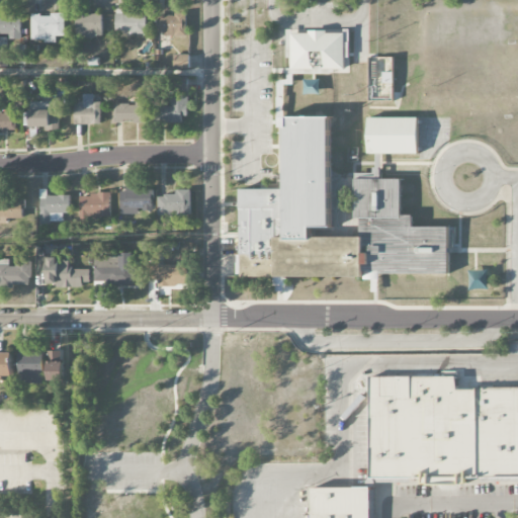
[(66,36),(65,14),(31,14),(31,41),(57,41),(57,36),(66,36)]
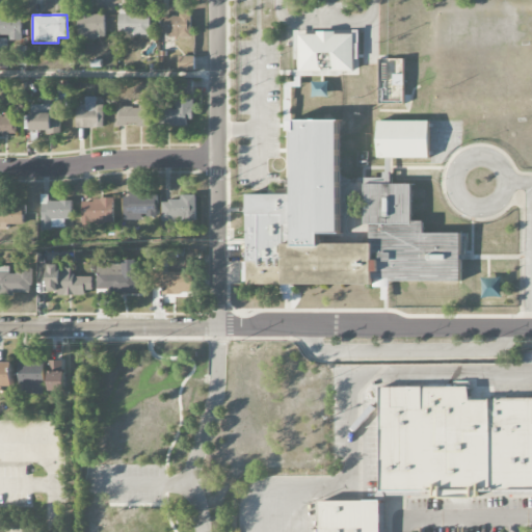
[(106,37),(105,15),(78,15),(78,37),(106,37)]
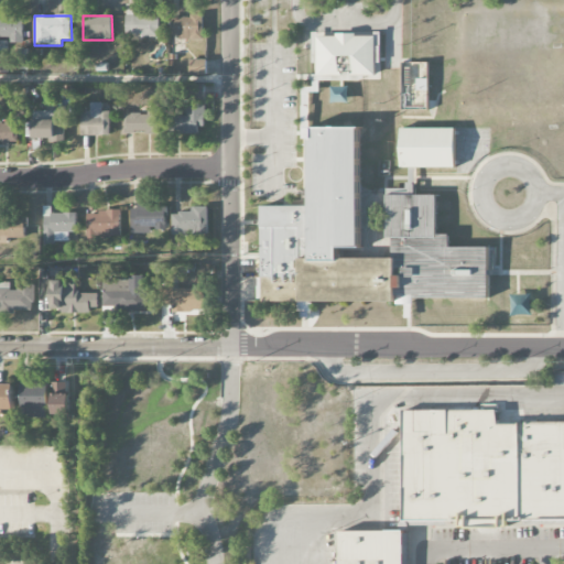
[(160,36),(160,17),(126,15),(126,36),(160,36)]
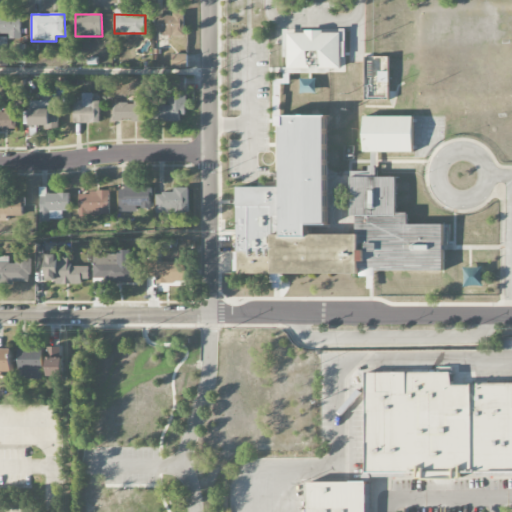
[(185,35),(184,14),(155,15),(156,36),(185,35)]
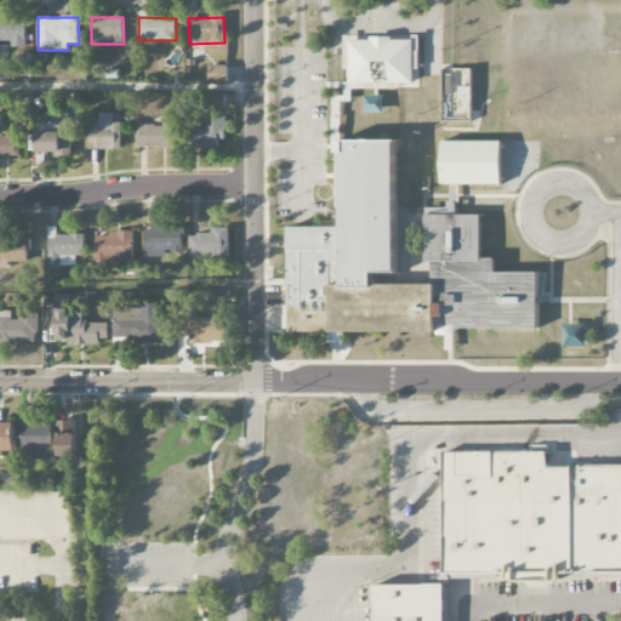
[(27,47),(26,18),(0,18),(0,41),(12,43),(12,47),(27,47)]
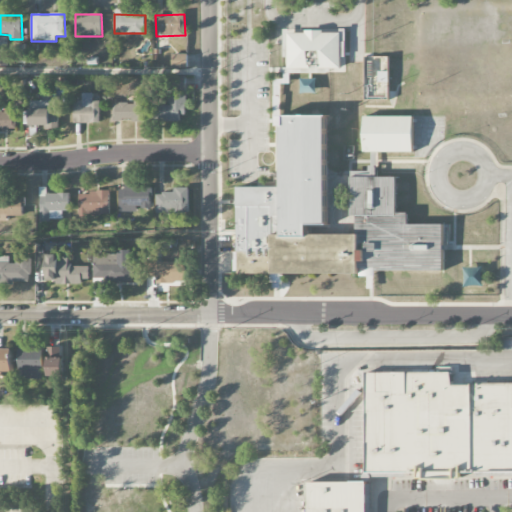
[(287,66),(287,30),(342,30),(341,67),(287,66)]
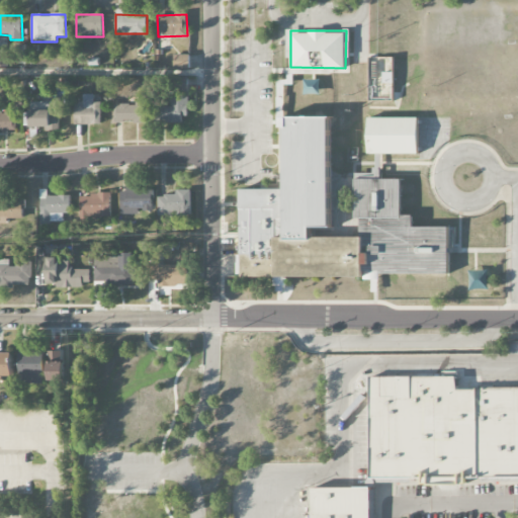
[(174,69),(189,69),(190,55),(174,55),(174,69)]
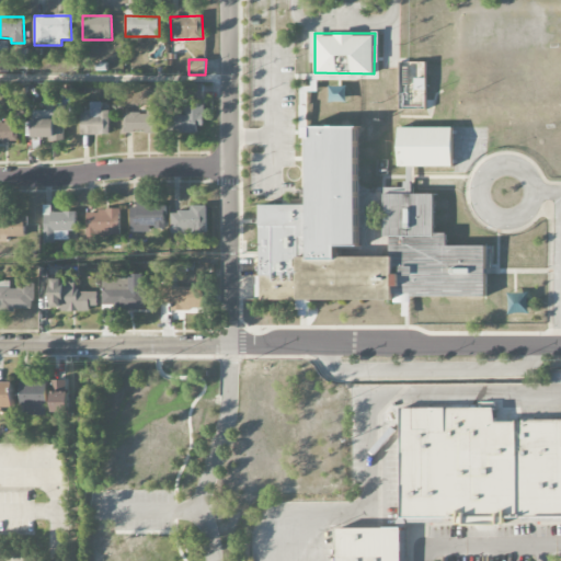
[(426,63),(400,63),(399,109),(425,110),(426,63)]
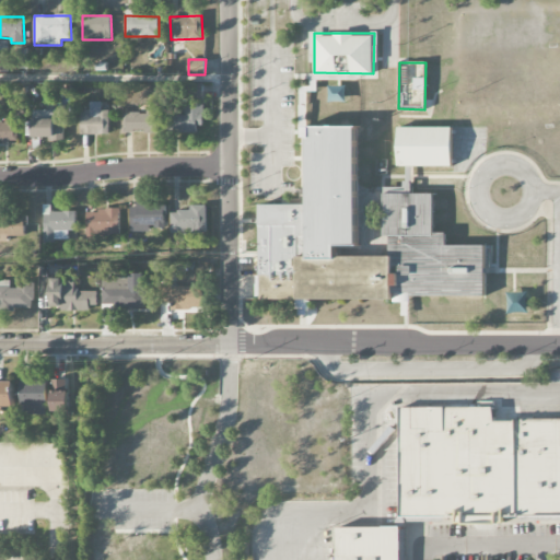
[(111,135),(109,111),(102,111),(102,102),(90,102),(90,111),(80,111),(81,135),(111,135)]
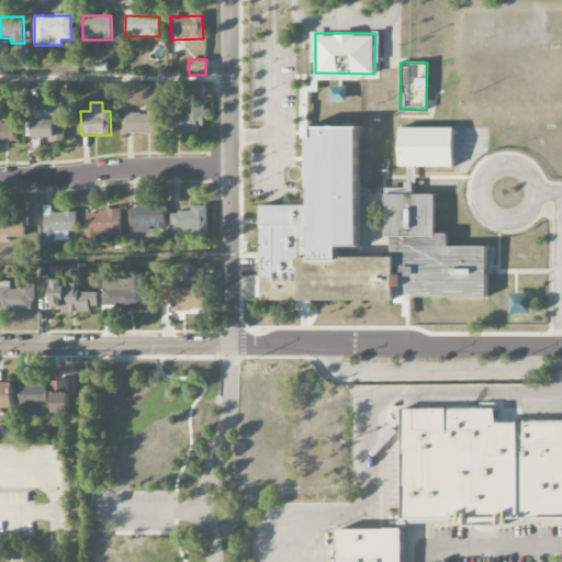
[(202,134),(203,105),(175,104),(173,133),(202,134)]
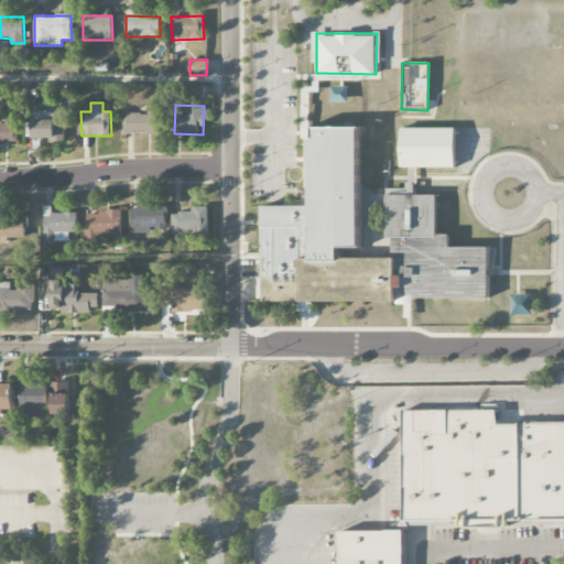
[(125,115),(125,134),(162,133),(161,109),(148,110),(149,114),(125,115)]
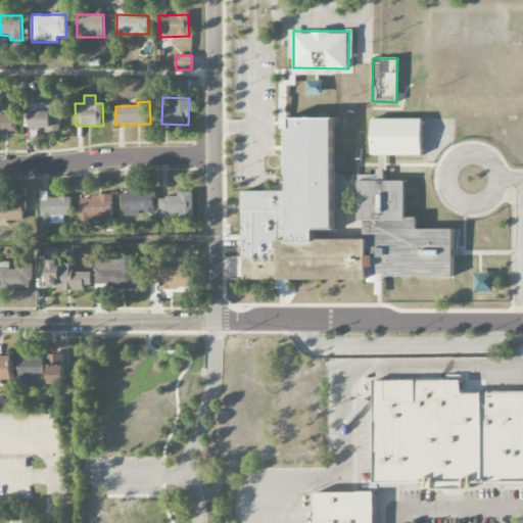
[(60,130),(59,110),(51,110),(51,103),(30,103),(31,130),(60,130)]
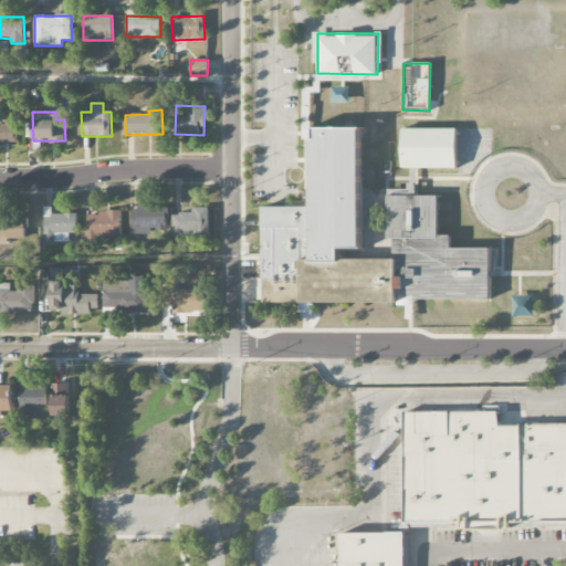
[(0,142),(19,142),(19,122),(0,122),(0,142)]
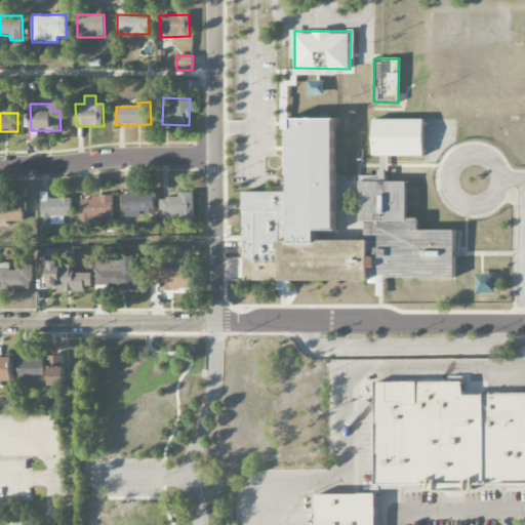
[(359,221),(359,179),(407,179),(407,217),(419,217),(419,229),(455,229),(455,275),(368,275),(368,279),(244,278),(244,190),(288,190),(289,116),(335,116),(335,229),(315,229),(315,238),(365,238),(365,221),(359,221)]
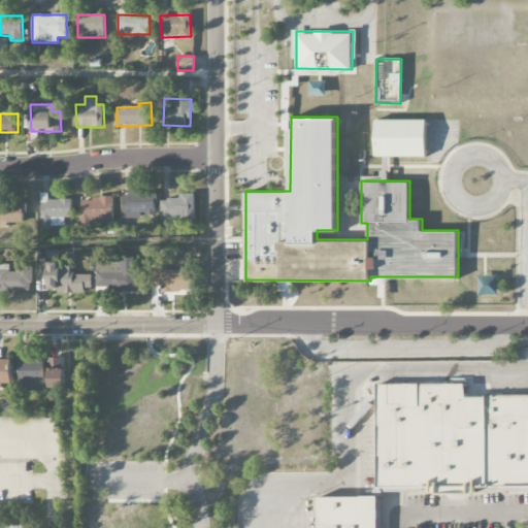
[(376,156),(376,118),(427,118),(427,156),(376,156)]
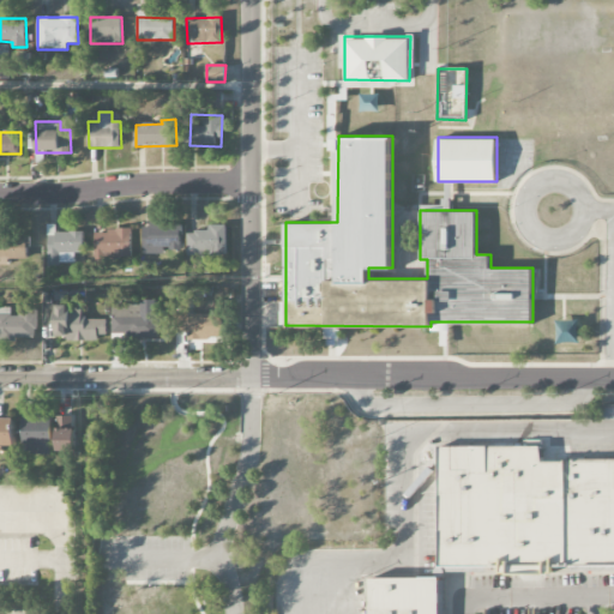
[(144,223),(144,253),(164,253),(164,250),(181,250),(181,223),(144,223)]
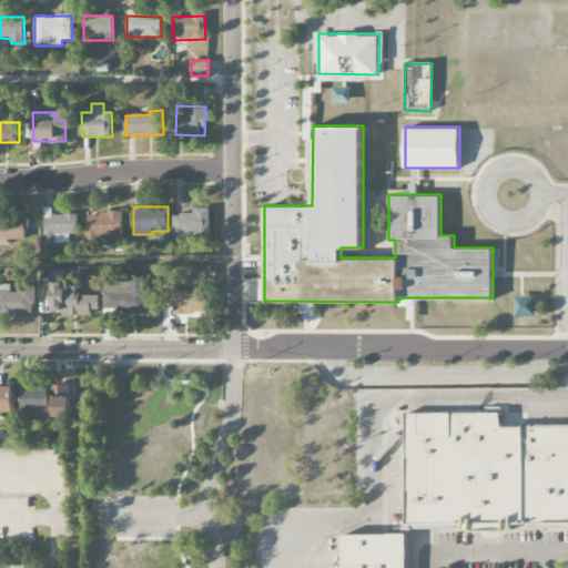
[(210,237),(210,208),(193,209),(193,214),(173,214),(174,237),(210,237)]
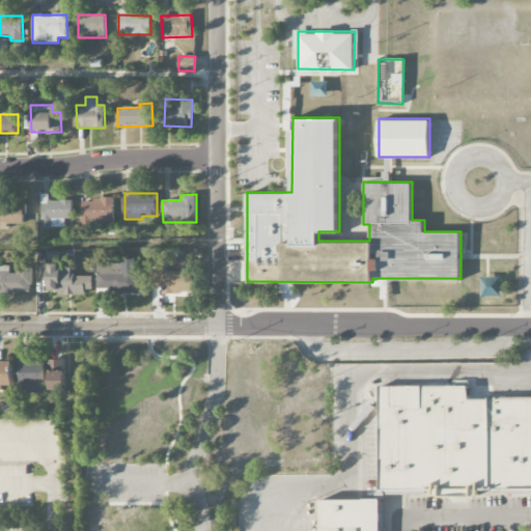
[(81,199),(82,225),(114,224),(113,199),(81,199)]
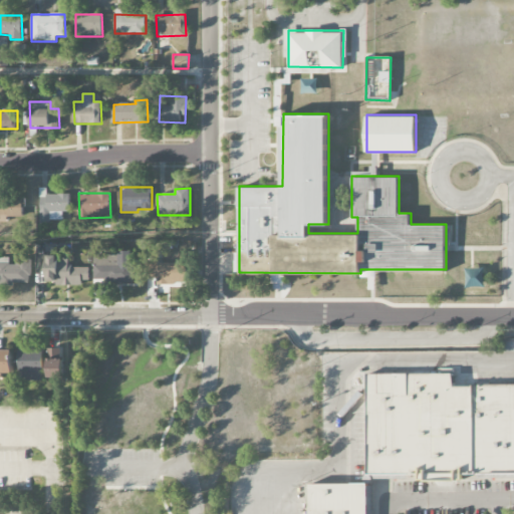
[(69,212),(70,195),(40,194),(39,224),(49,224),(49,220),(62,220),(62,212),(69,212)]
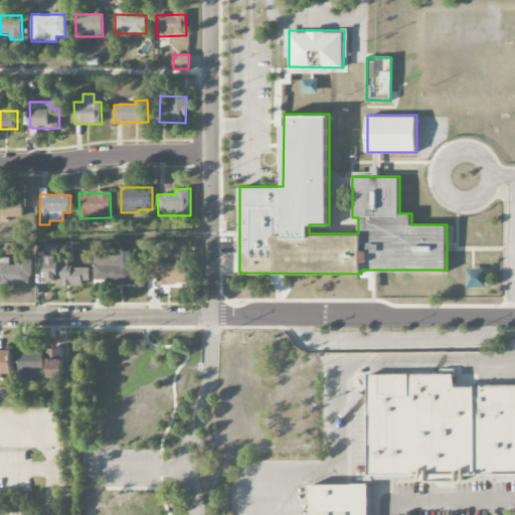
[(0,198),(0,219),(23,218),(22,198),(0,198)]
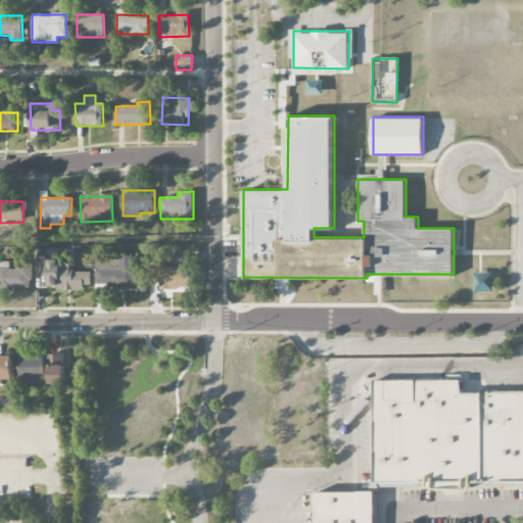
[(91,272),(63,272),(63,248),(47,248),(47,288),(91,288),(91,272)]
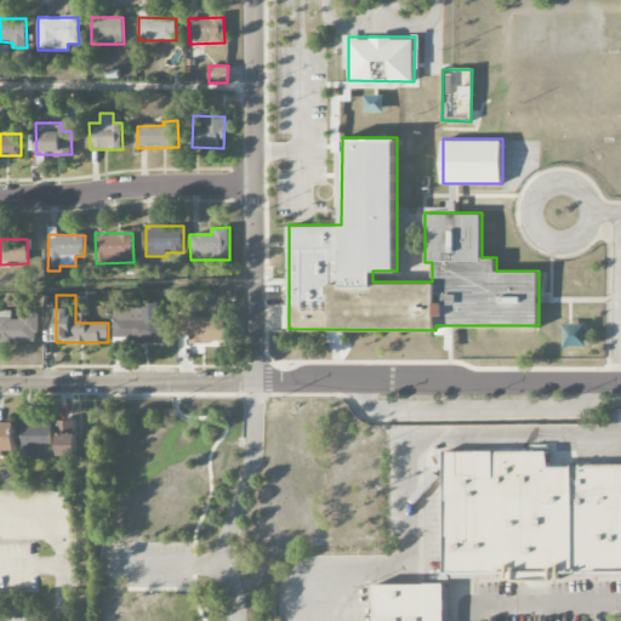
[(132,337),(132,343),(164,343),(164,319),(158,319),(158,303),(142,303),(142,308),(113,308),(113,337),(132,337)]
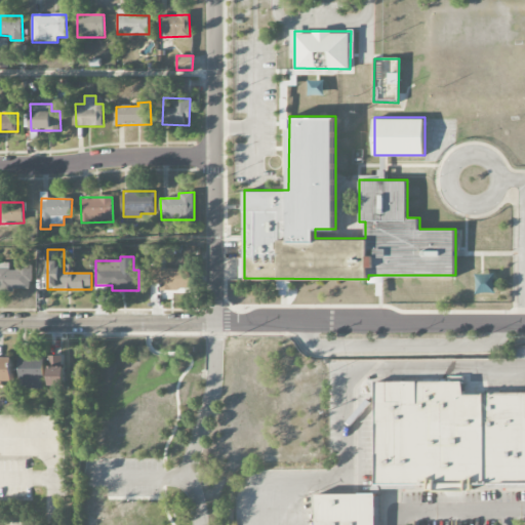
[(0,290),(32,290),(31,267),(9,267),(9,264),(0,263),(0,290)]
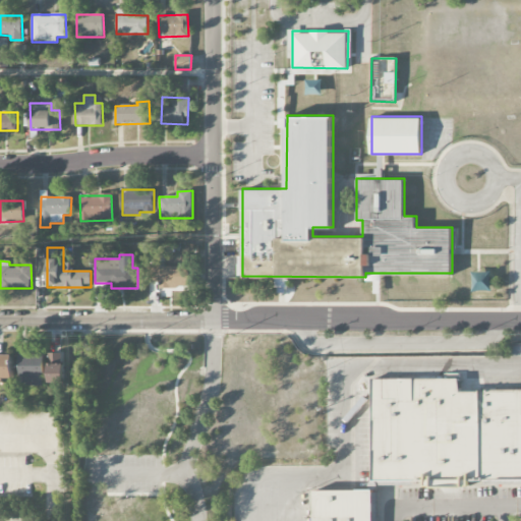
[(160,288),(187,288),(187,267),(149,266),(149,282),(160,283),(160,288)]
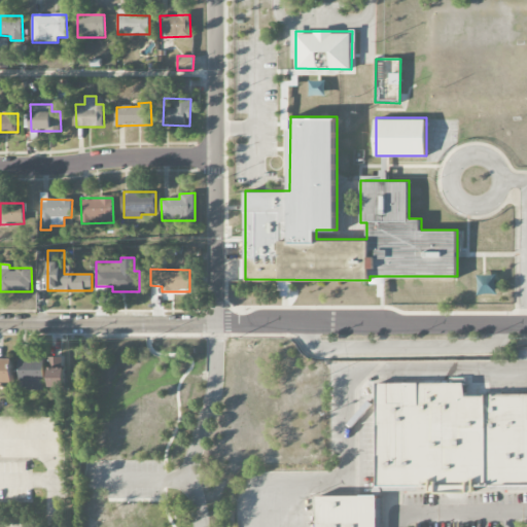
[(20,390),(45,389),(44,357),(19,357),(20,390)]
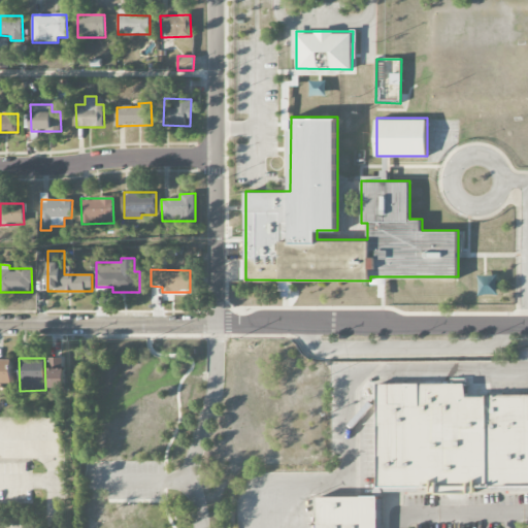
[(64,358),(48,358),(50,391),(65,391),(64,358)]
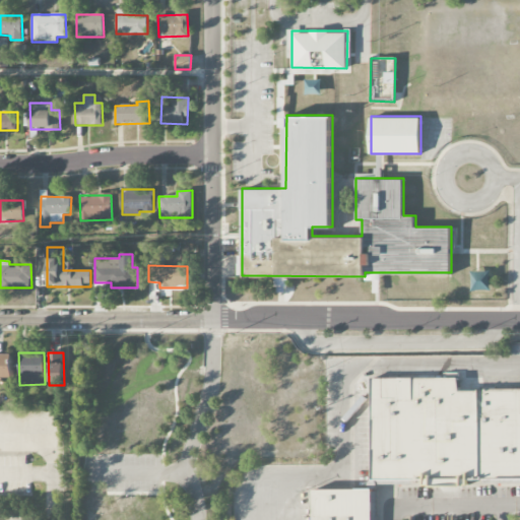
[(11,354),(0,353),(0,378),(12,378),(11,354)]
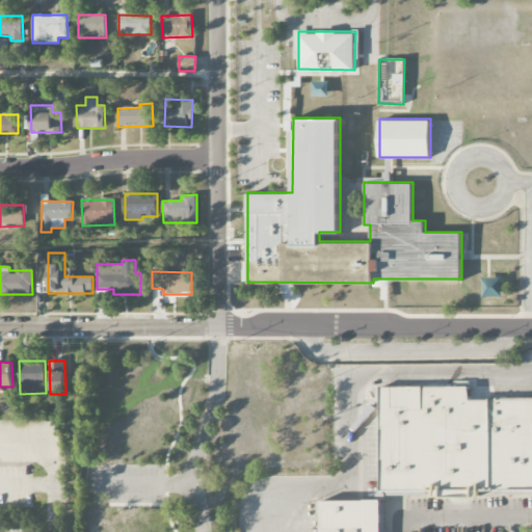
[(380,386),(423,384),(424,408),(459,408),(459,429),(490,429),(490,398),(531,397),(531,488),(381,490),(380,386)]
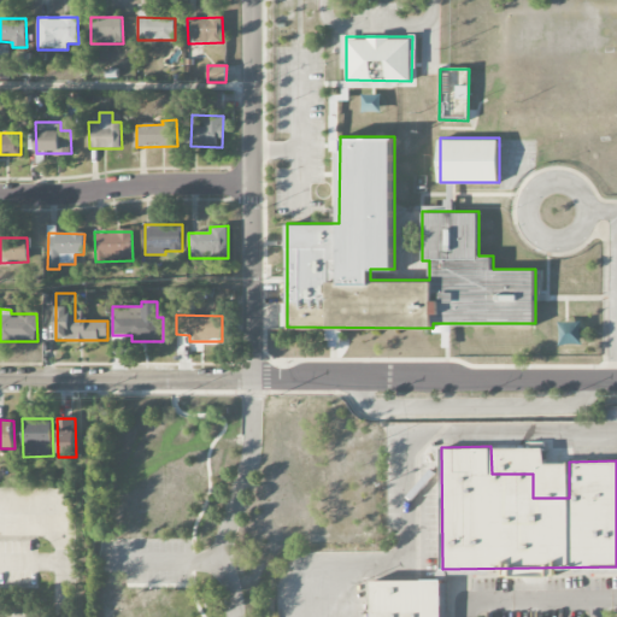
[(445,616),(445,580),(371,581),(371,616),(445,616)]
